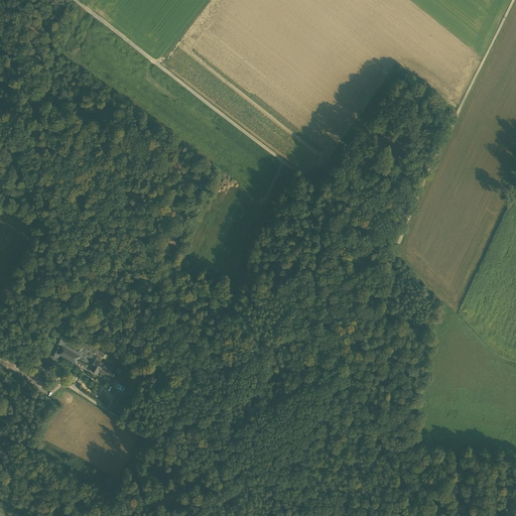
[(56,361),(59,355),(67,345),(68,343),(61,339),(58,344),(59,345),(47,368),(49,369),(54,360),(56,361)]
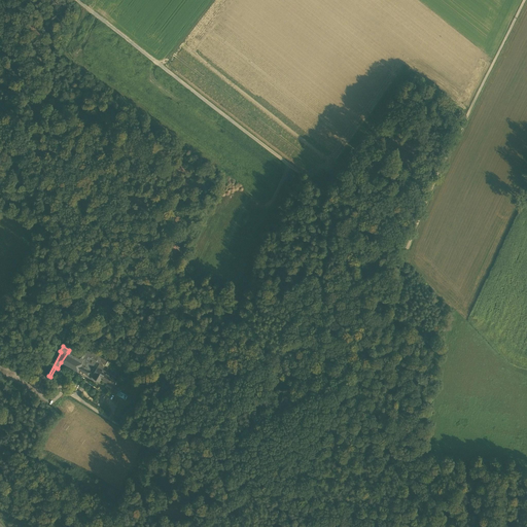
[(77,357),(68,352),(61,362),(77,372),(78,370),(80,371),(88,376),(92,369),(94,364),(85,360),(88,358),(89,356),(94,359),(96,355),(88,351),(85,355),(79,352),(77,357)]
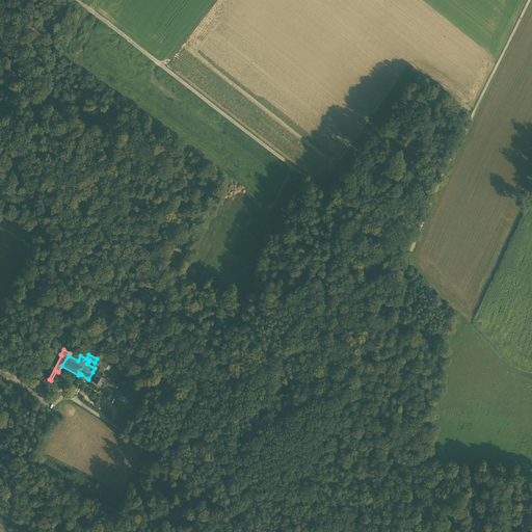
[(101,366),(106,369),(108,365),(99,360),(97,358),(95,363),(96,363),(96,365),(97,365),(98,366),(101,367),(101,366)]
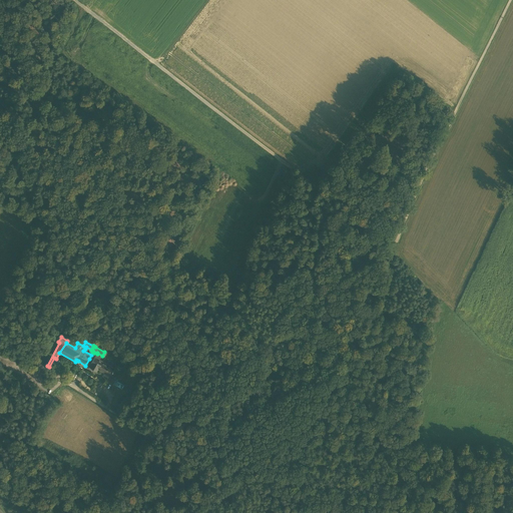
[(83,351),(91,355),(93,352),(92,352),(92,350),(91,350),(86,347),(85,349),(83,351)]
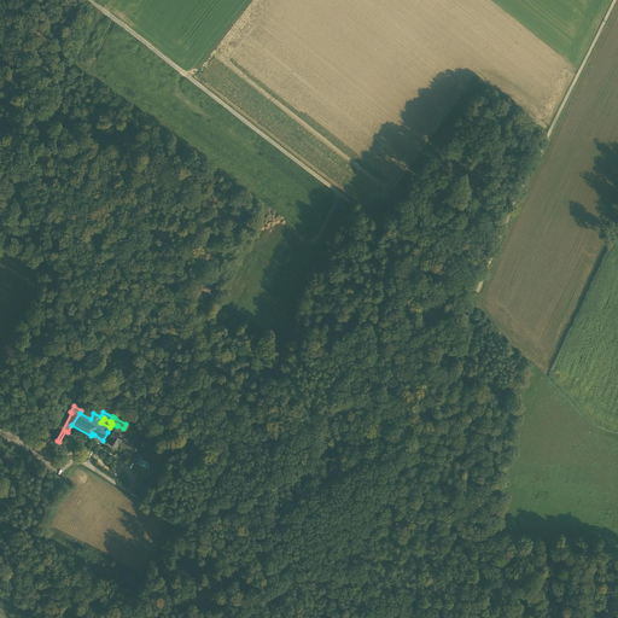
[(129,449),(134,452),(136,445),(138,444),(120,433),(121,432),(116,429),(108,442),(106,444),(115,449),(116,448),(118,445),(128,452),(129,449)]
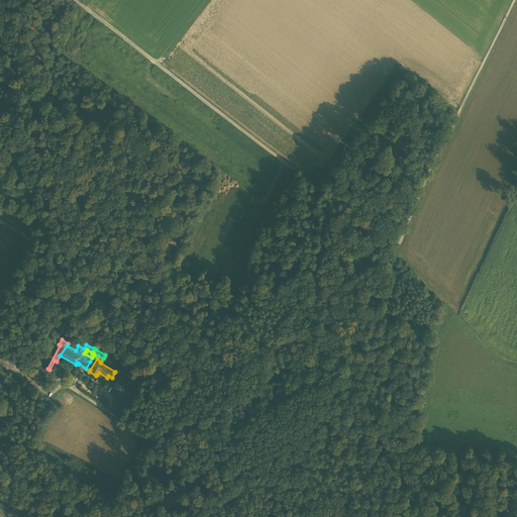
[(86,369),(79,364),(76,369),(85,374),(88,369),(86,369)]
